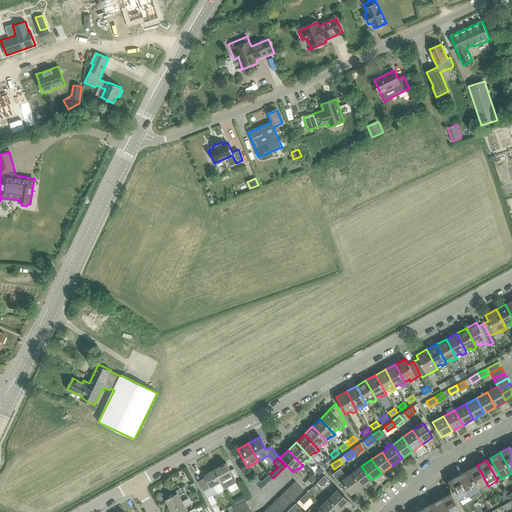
[(322,462),(319,465),(321,467),(324,470),(328,467),(327,467),(325,464),(322,462)]
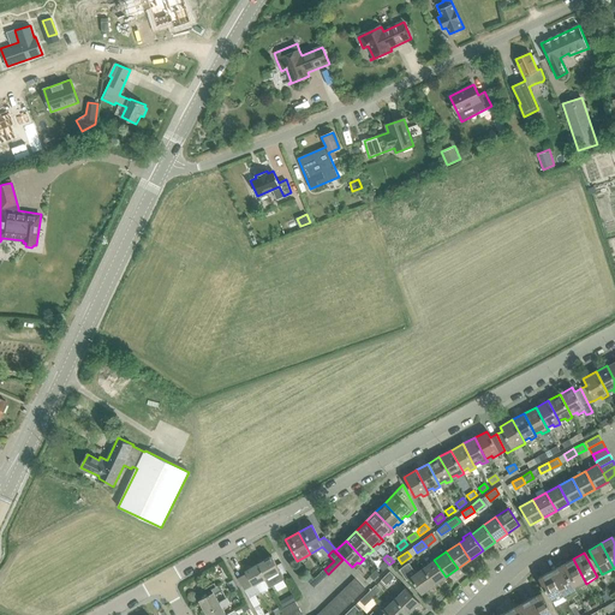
[(272,556),(258,563),(262,571),(266,578),(263,579),(268,587),(284,579),(284,578),(276,565),(275,563),(272,556)]
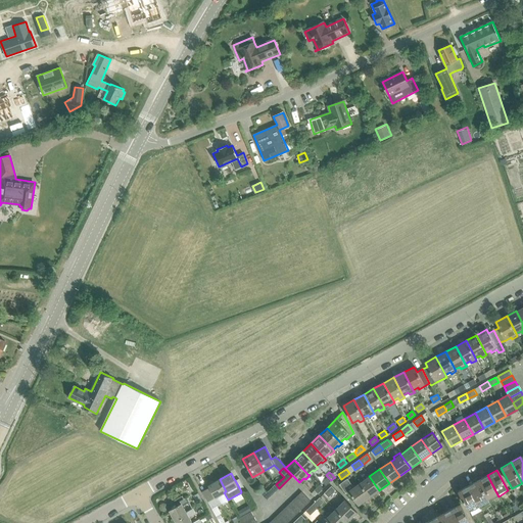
[(487,475),(477,480),(488,502),(498,496),(487,475)]
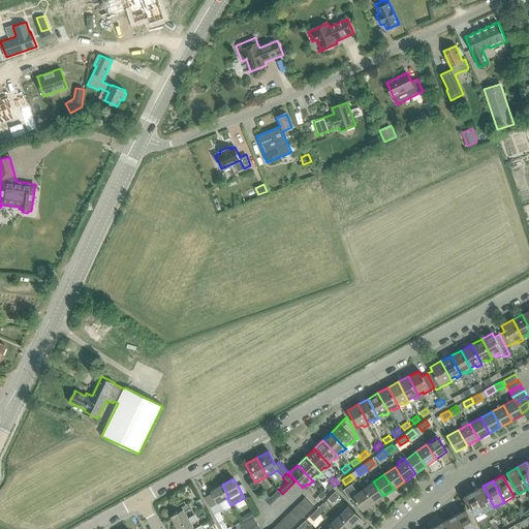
[(373,481),(363,489),(373,503),(383,496),(373,481)]
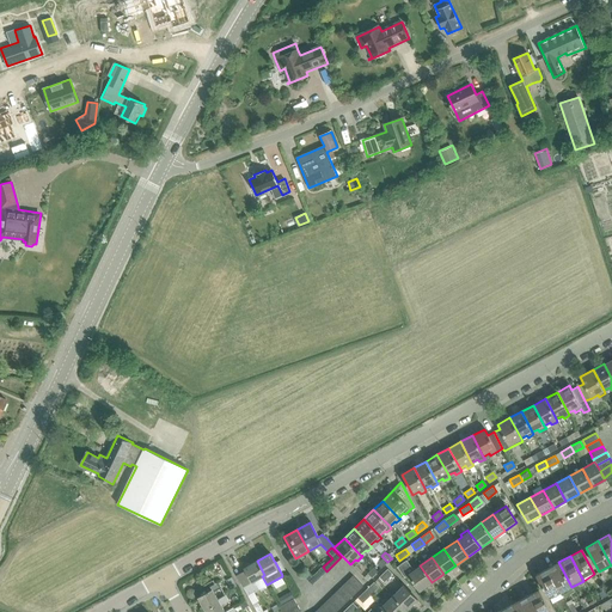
[(384,558),(378,564),(381,568),(387,562),(384,558)]
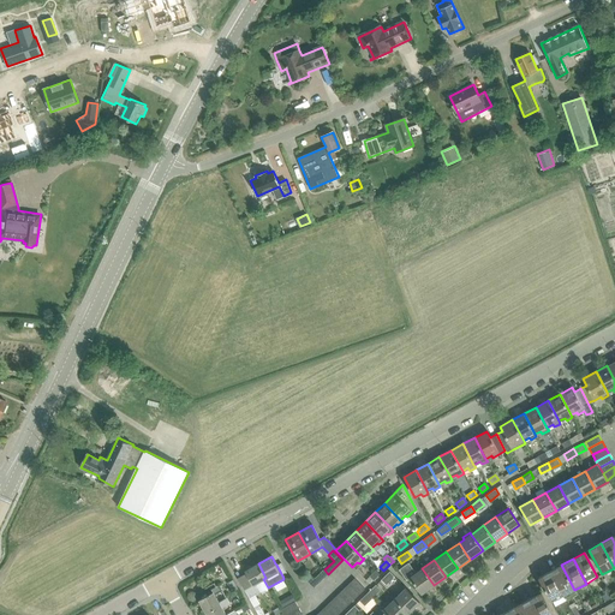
[(408,562),(400,569),(407,579),(410,578),(416,573),(408,562)]
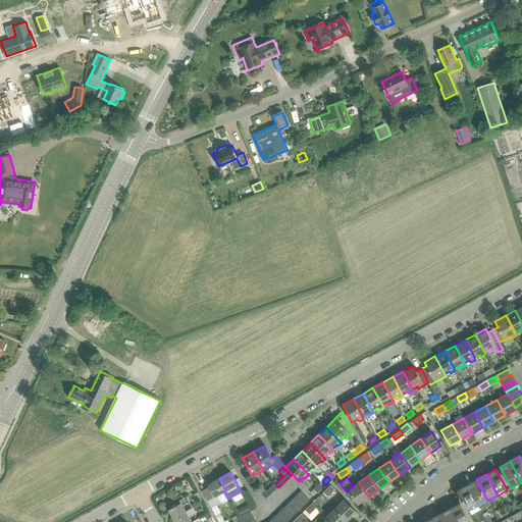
[(210,486),(202,490),(208,501),(212,508),(216,505),(227,499),(223,491),(225,490),(222,484),(219,478),(208,484),(210,486)]
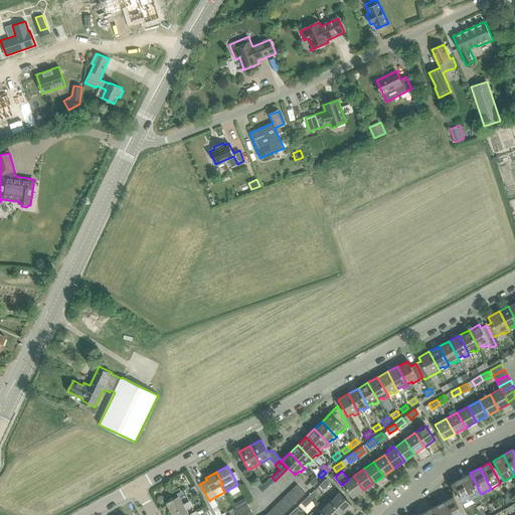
[(470,473),(461,479),(472,499),(481,494),(470,473)]
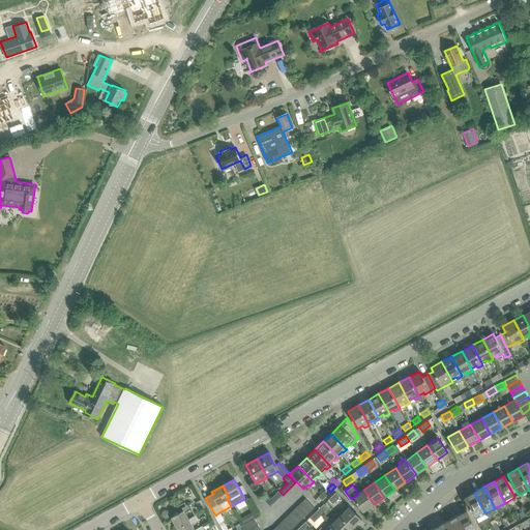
[(374,504),(363,490),(358,494),(353,498),(362,511),(374,504)]
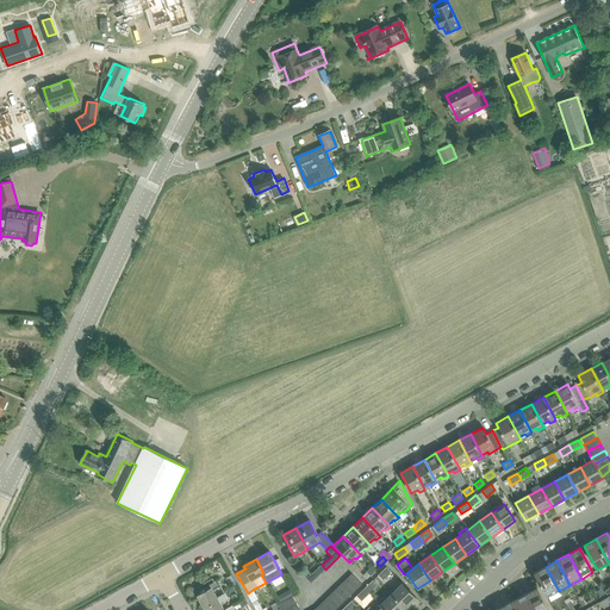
[(310,584),(316,579),(325,570),(322,565),(312,574),(306,570),(302,574),(310,584)]
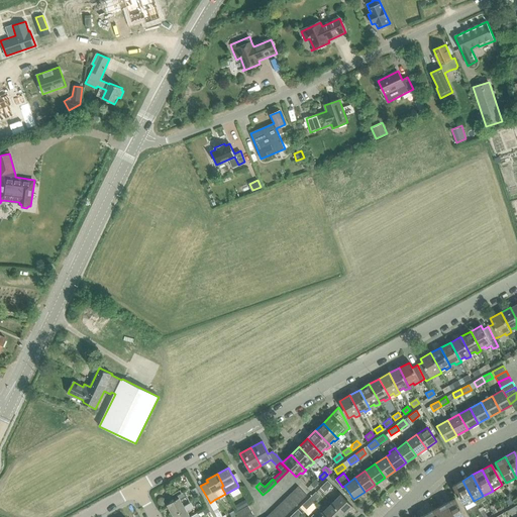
[(307,487),(311,491),(320,482),(316,479),(307,487)]
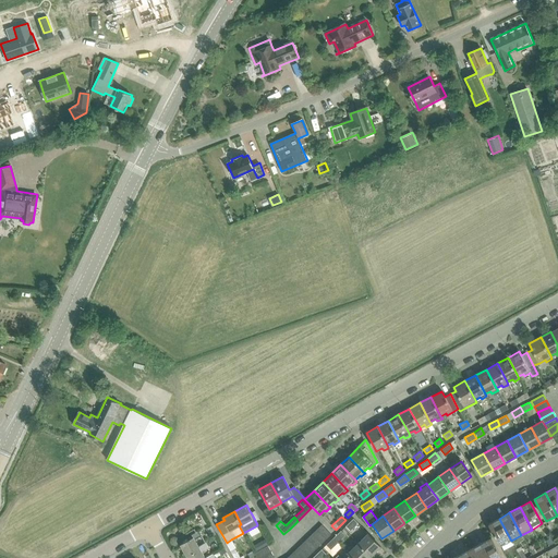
[(346,525),(350,530),(359,522),(354,518),(346,525)]
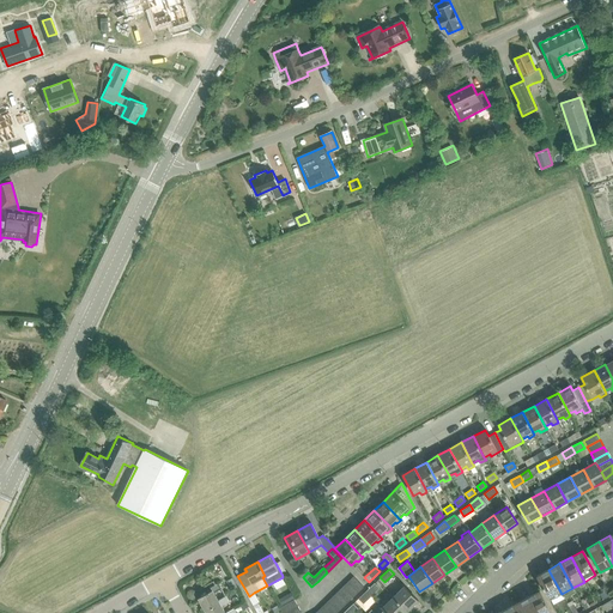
[(562,594),(548,570),(536,576),(550,600),(562,594)]
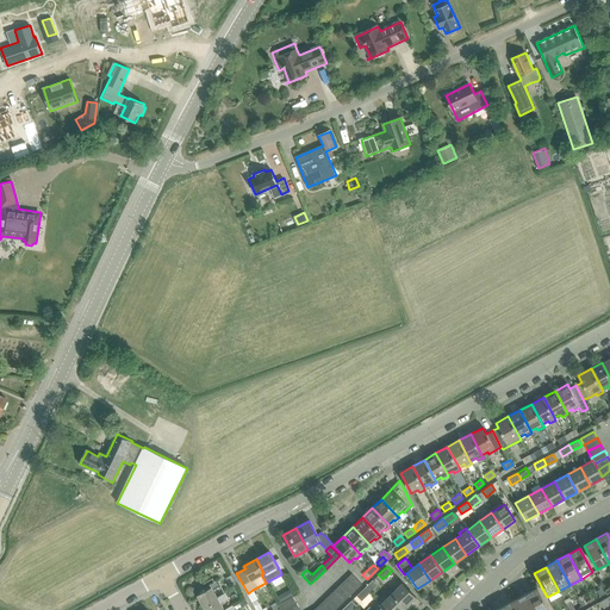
[(350,574),(346,579),(355,589),(360,584),(350,574)]
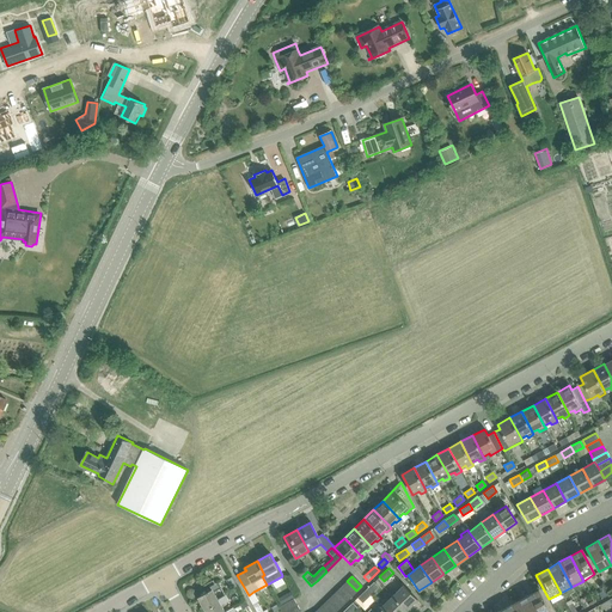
[(347,581),(342,586),(352,597),(356,591),(347,581)]
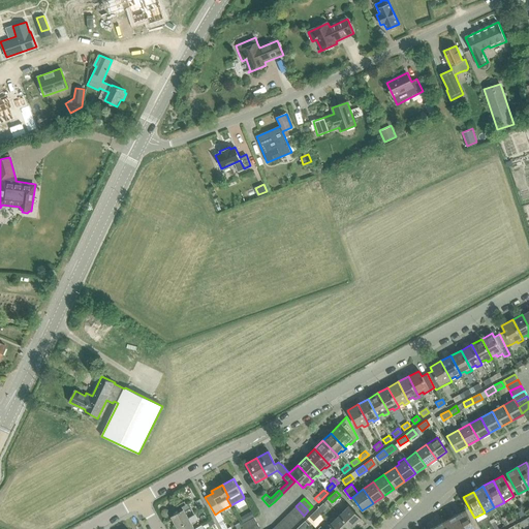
[(323,502),(316,509),(320,514),(328,507),(323,502)]
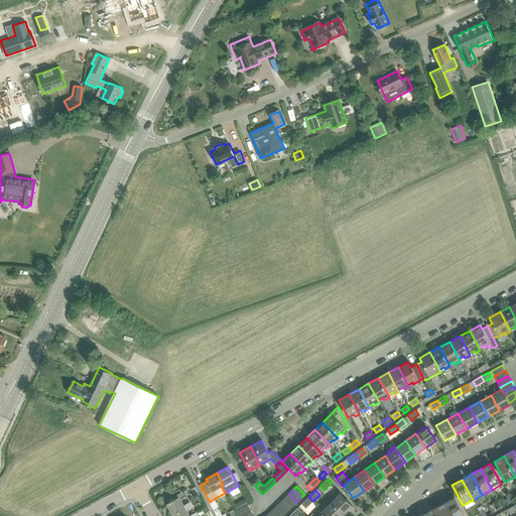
[(178,497),(166,504),(171,513),(172,515),(184,508),(183,506),(179,499),(186,495),(184,491),(177,495),(178,497)]
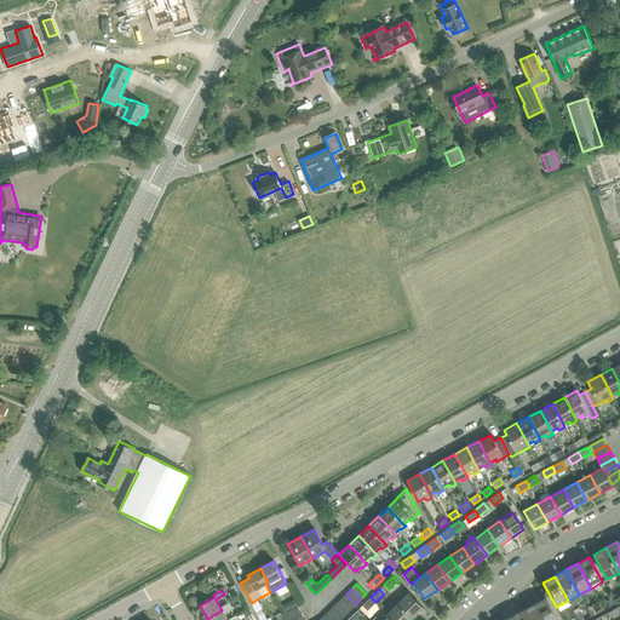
[(346,593),(340,600),(350,609),(356,604),(346,593)]
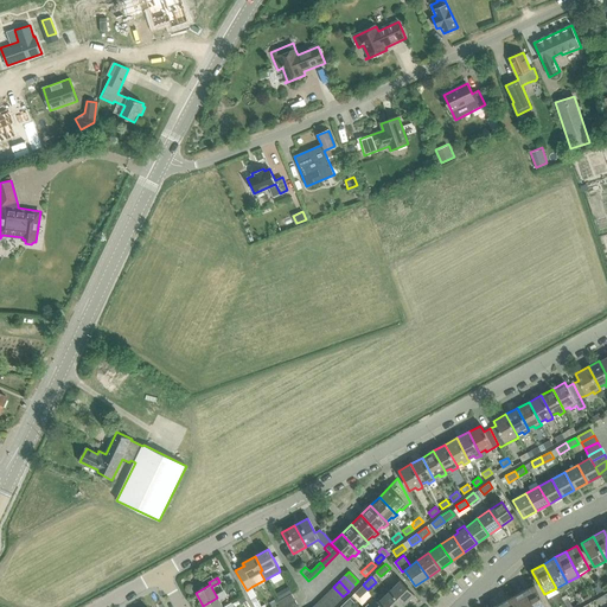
[(400,581),(388,592),(402,606),(414,595),(400,581)]
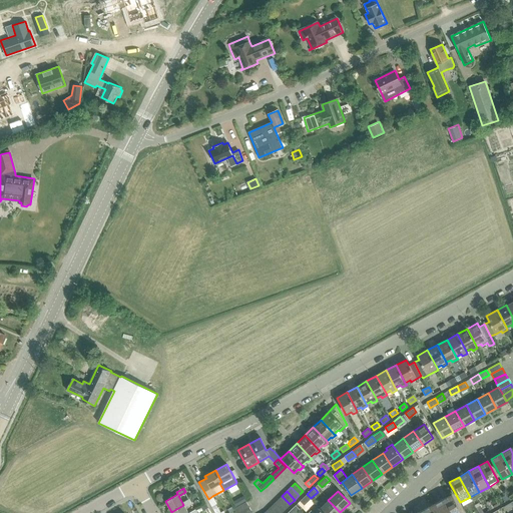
[(311,498),(307,494),(301,500),(305,505),(311,498)]
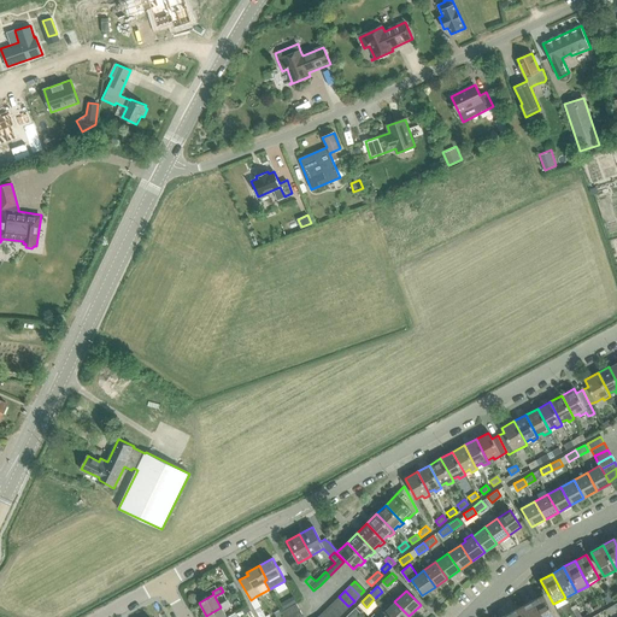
[(554,616),(542,594),(532,601),(539,616),(554,616)]
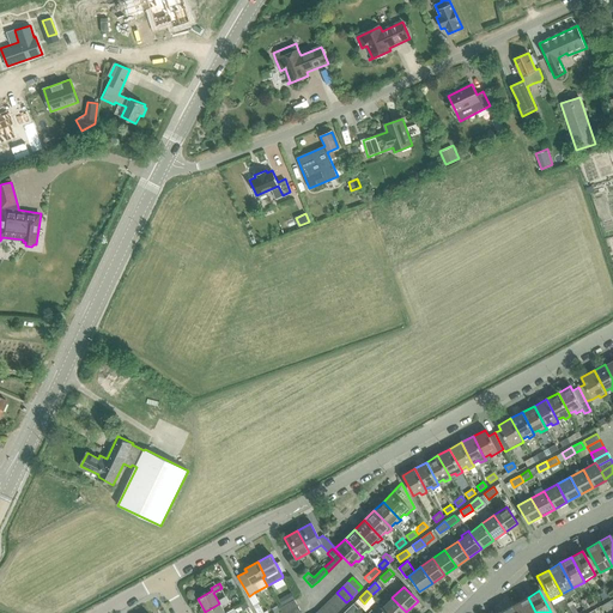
[(337,593),(332,598),(341,607),(346,602),(337,593)]
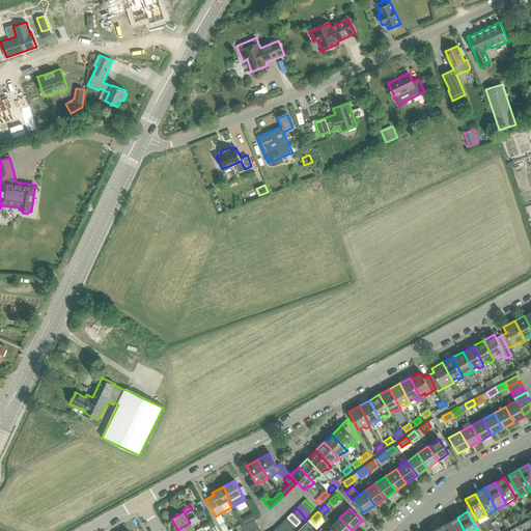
[(190,523),(177,530),(178,530),(195,530),(191,525),(198,521),(196,516),(189,521),(190,523)]
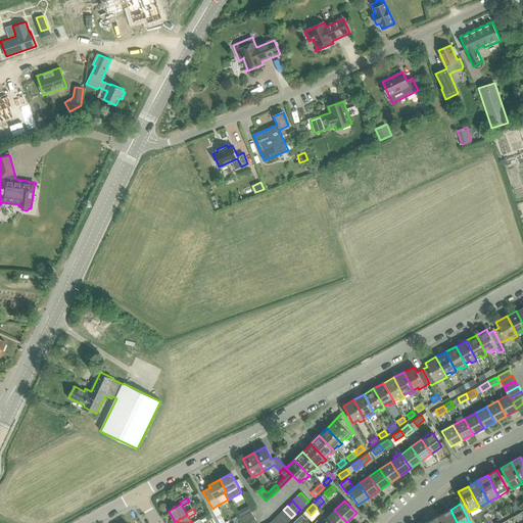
[(283,510),(279,514),(287,522),(291,518),(283,510)]
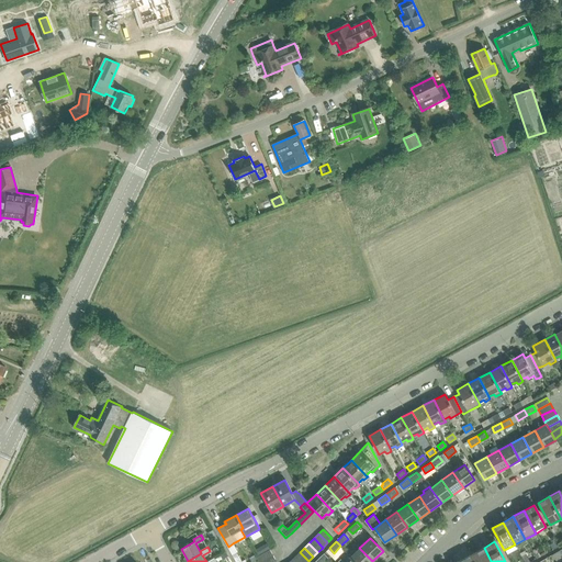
[(359,548),(350,557),(355,561),(371,561),(372,561),(359,548)]
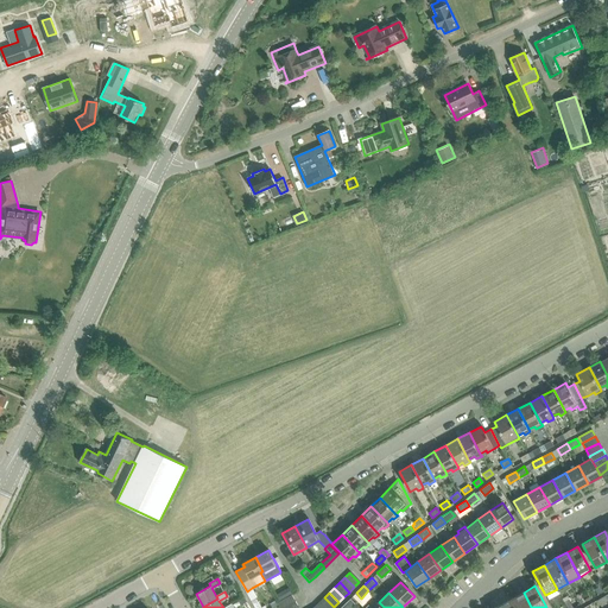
[(531,607),(524,593),(512,599),(517,607),(531,607)]
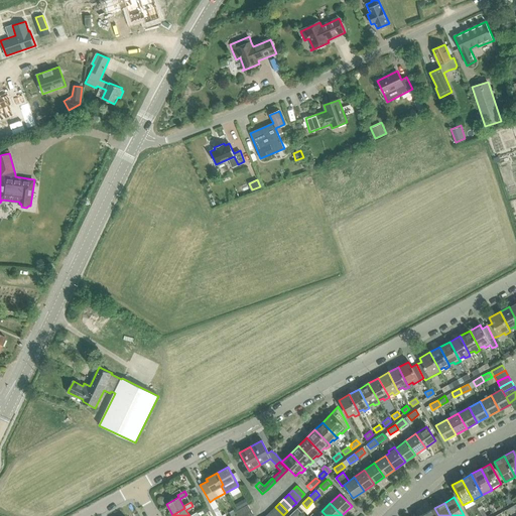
[(243,507),(236,511),(238,515),(240,515),(250,511),(251,510),(248,505),(243,507)]
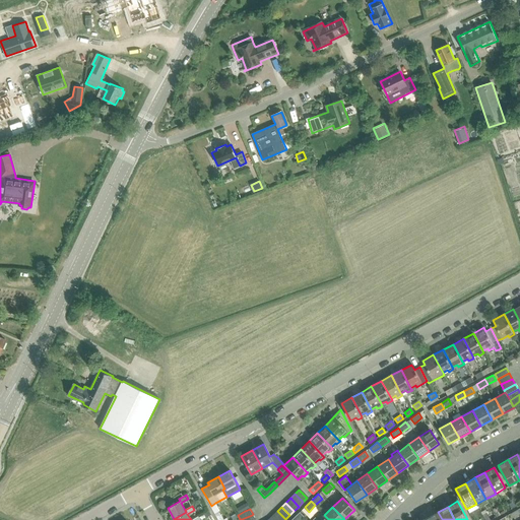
[(495,509),(492,510),(496,517),(501,515),(498,509),(495,509)]
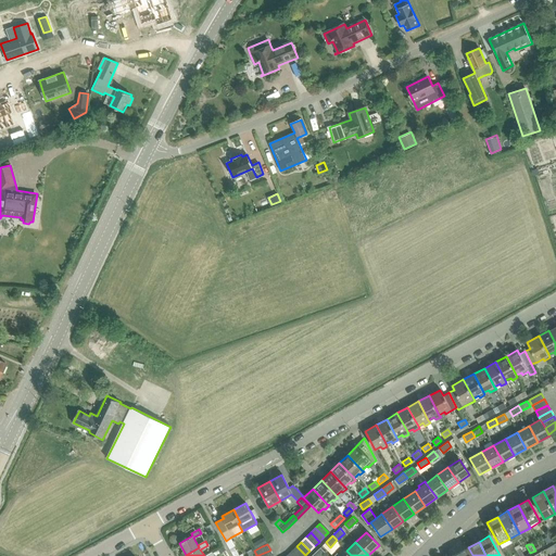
[(297,546),(292,551),(297,555),(304,555),(305,555),(297,546)]
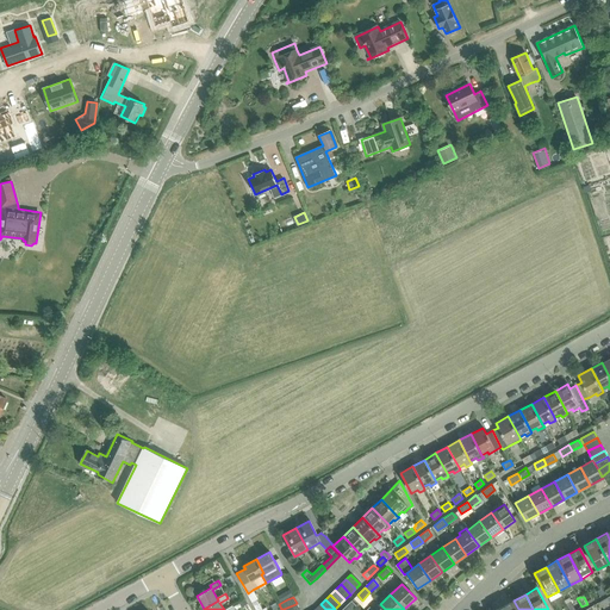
[(570,599),(565,602),(568,609),(574,609),(576,609),(570,599)]
